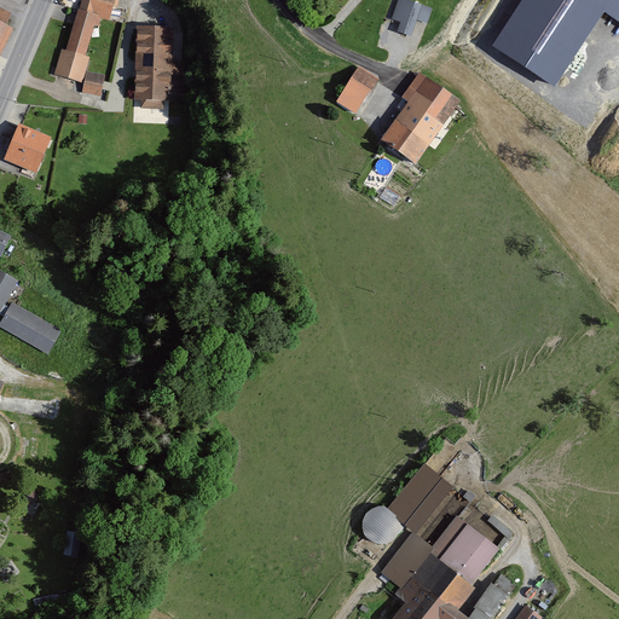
[(119,0),(85,0),(81,11),(76,10),(56,75),(81,82),(100,18),(113,23),(119,0)]
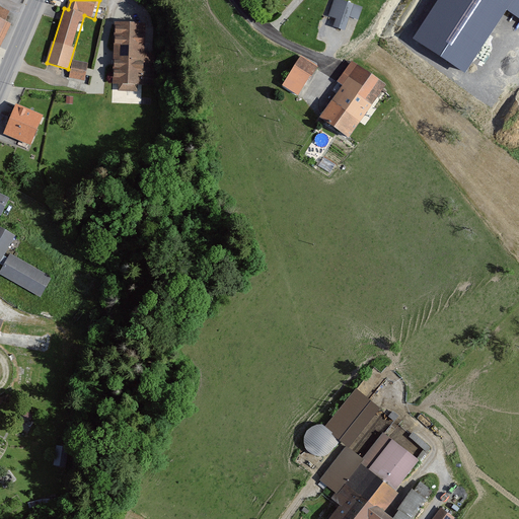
[(365,9),(338,0),(331,0),(327,15),(337,18),(334,28),(347,32),(351,19),(360,22),(365,9)]
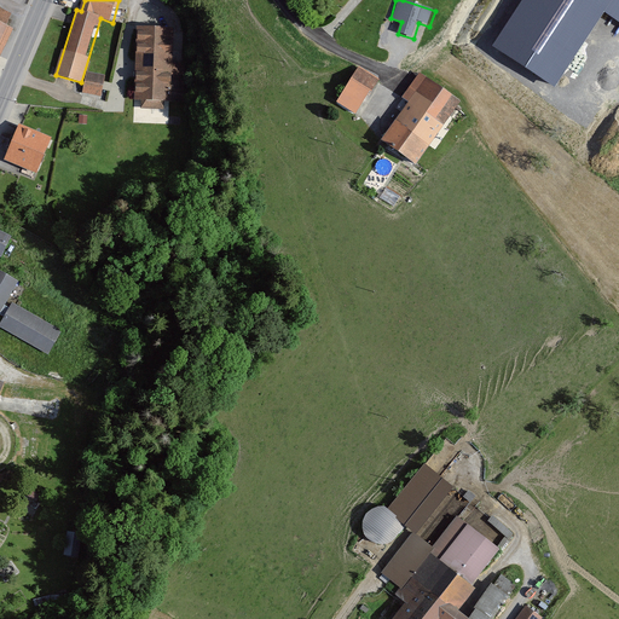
[(618,0),(522,0),(492,46),(555,87),(605,12),(618,22),(618,0)]
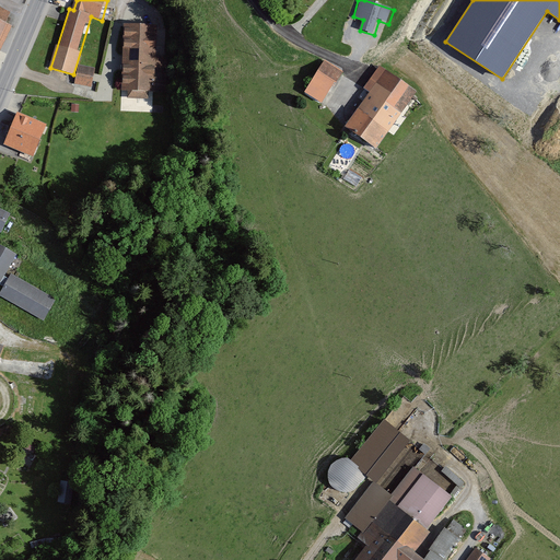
[(0,47),(11,25),(0,20),(0,47)]
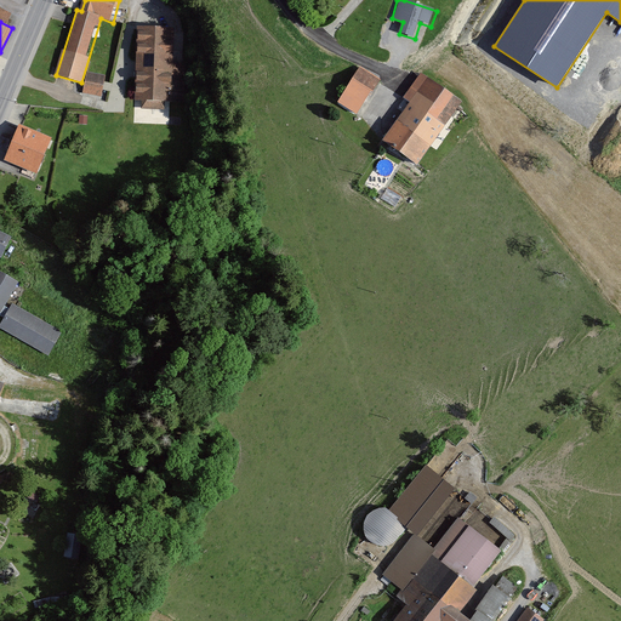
[(176,28),(138,27),(136,100),(144,101),(144,112),(165,112),(165,104),(174,104),(176,28)]
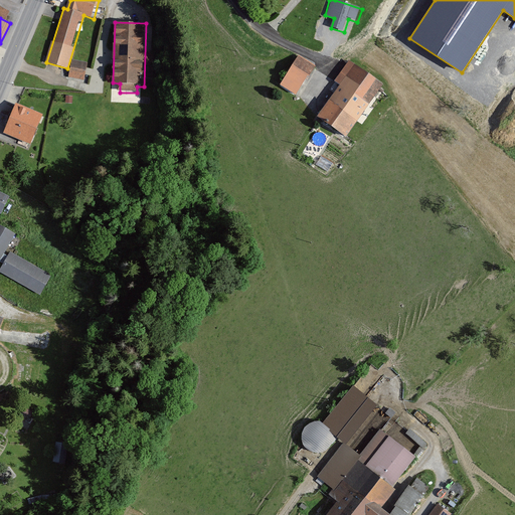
[(316,66),(299,55),(280,86),(297,97),(316,66)]
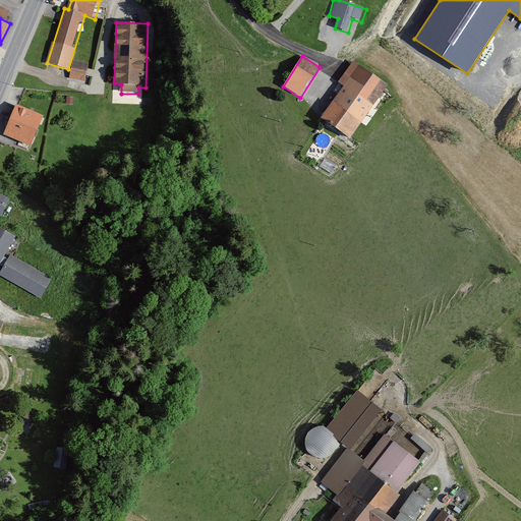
[(353,59),(337,80),(345,87),(322,117),(350,137),(389,85),(353,59)]
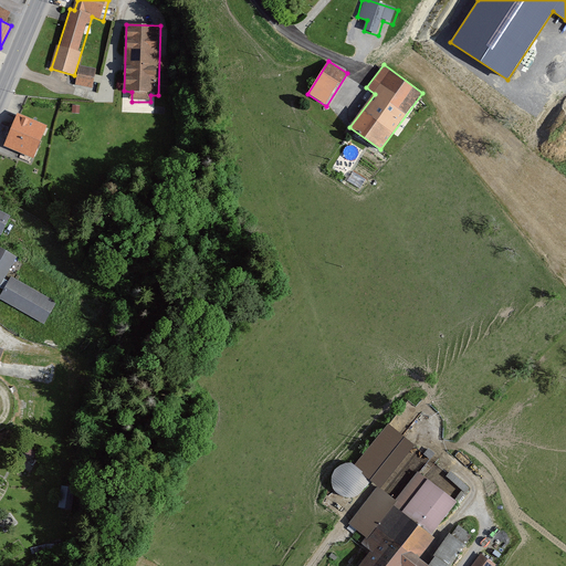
[(97,70),(81,65),(76,85),(92,90),(97,70)]
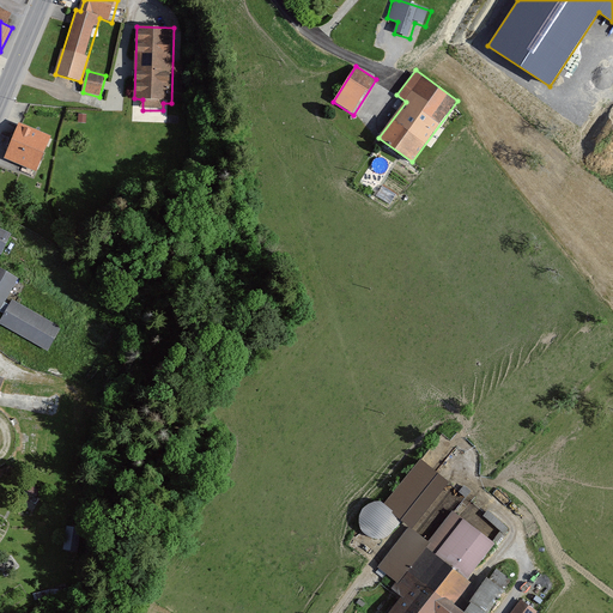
[(53,139),(20,125),(6,157),(37,171),(53,139)]
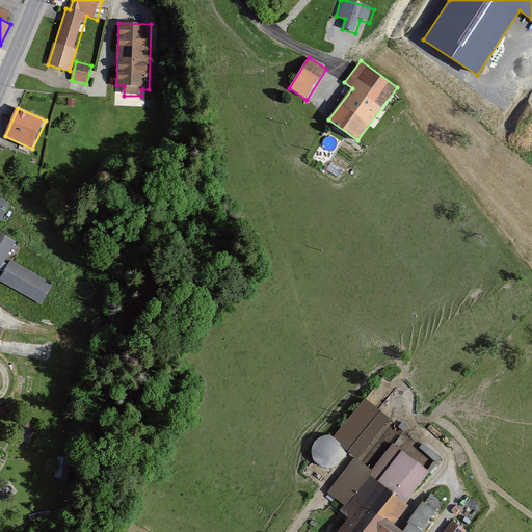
[(9,204),(0,198),(0,219),(1,220),(9,204)]
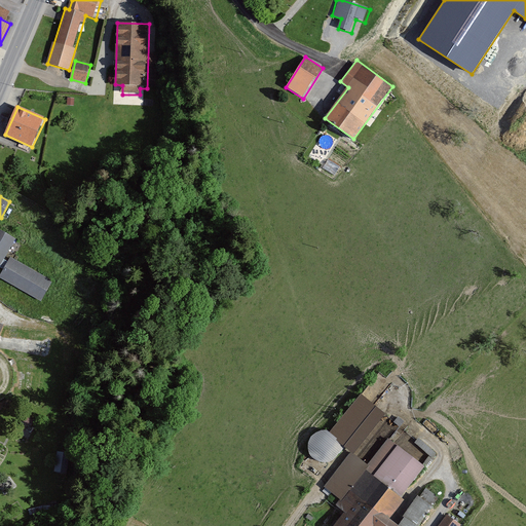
[(0,268),(17,239),(0,229),(0,268)]
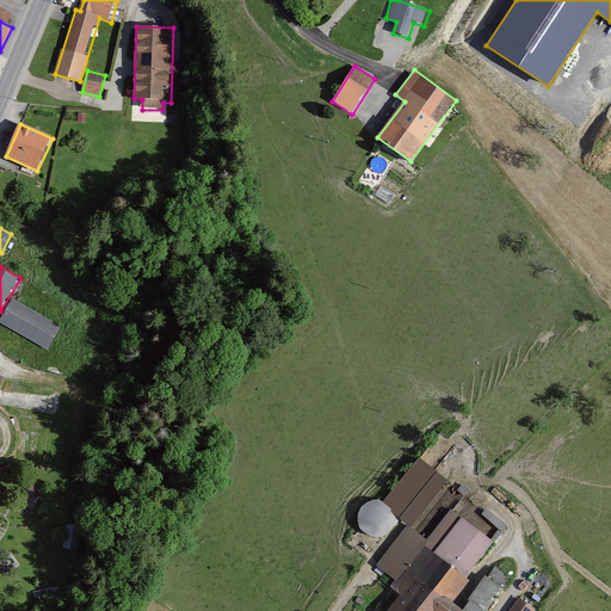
[(61,326),(12,298),(0,319),(0,323),(48,351),(61,326)]
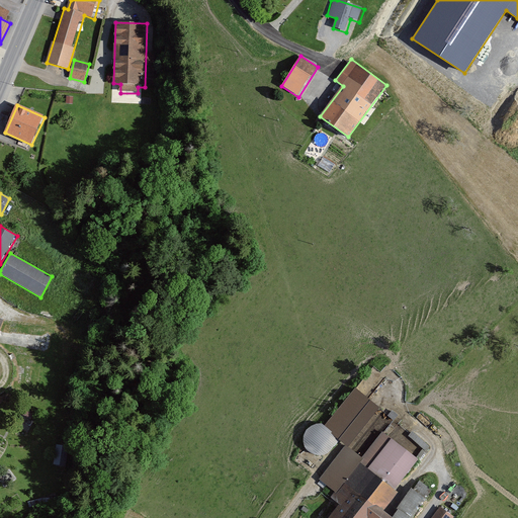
[(358,389),(325,427),(345,445),(349,447),(381,409),(358,389)]
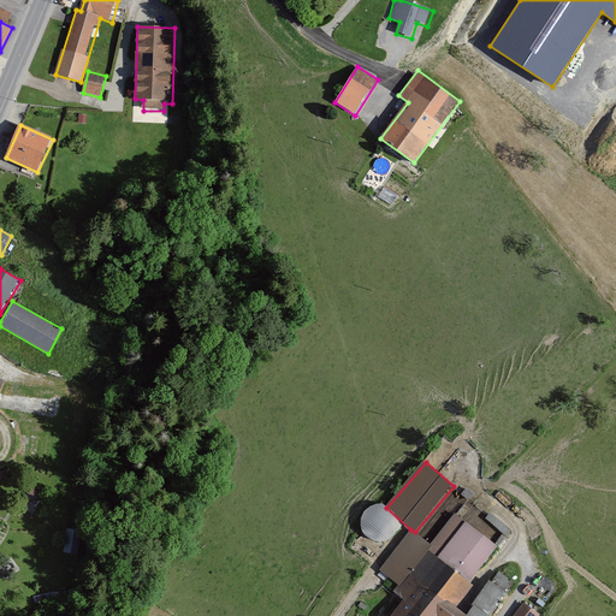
[(501,549),(456,515),(433,546),(401,587),(384,611),(389,615),(466,615),(457,608),(474,586),(471,584),(501,549)]
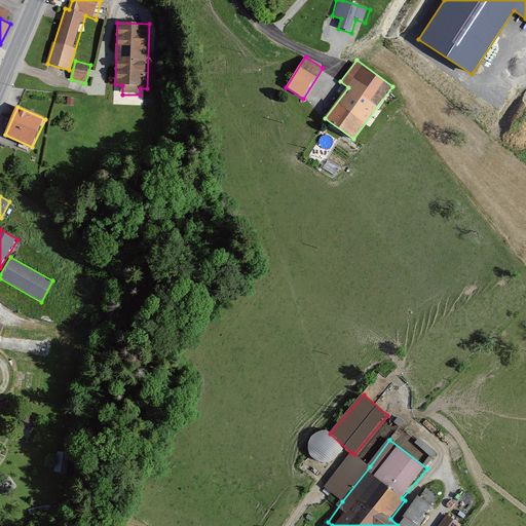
[(354,454),(350,452),(324,486),(342,501),(370,466),(354,454)]
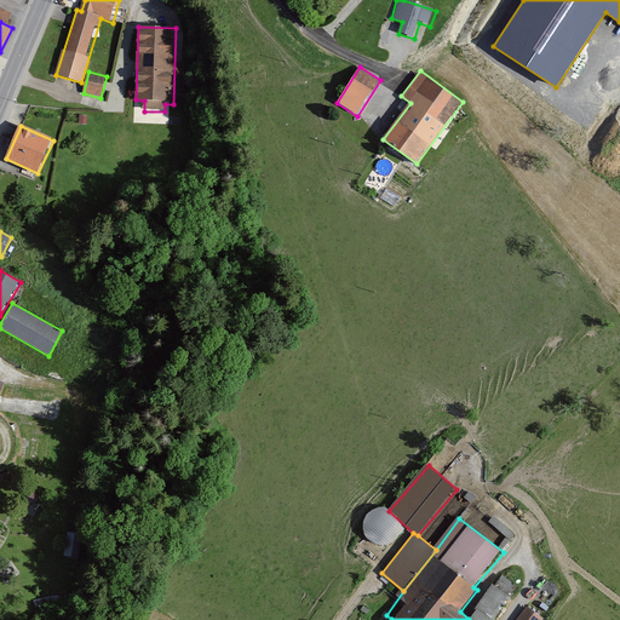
[(528,606),(517,619),(543,619),(545,618),(528,606)]
